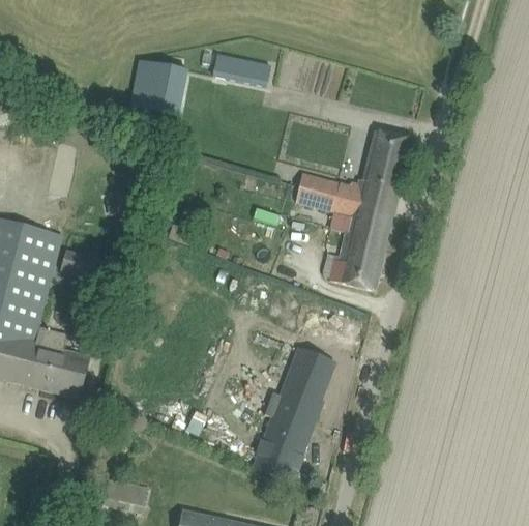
[(266,86),(270,64),(193,50),(188,70),(266,86)]
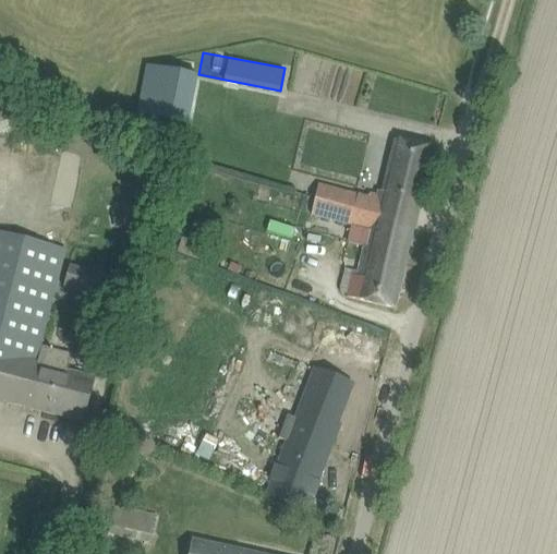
[(135,113),(189,124),(198,72),(146,61),(135,113)]
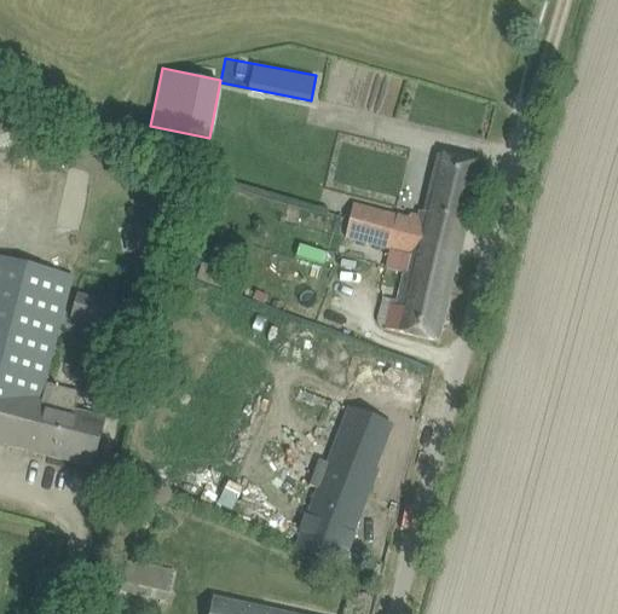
[(354,200),(348,222),(461,249),(483,161),(458,155),(440,150),(425,208),(421,207),(420,213),(411,210),(410,214),(354,200)]
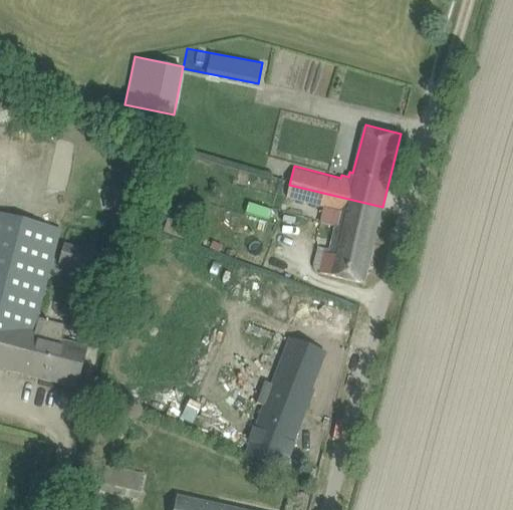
[(382,207),(289,185),(287,193),(341,207),(331,247),(326,246),(320,270),(364,281),(382,207)]
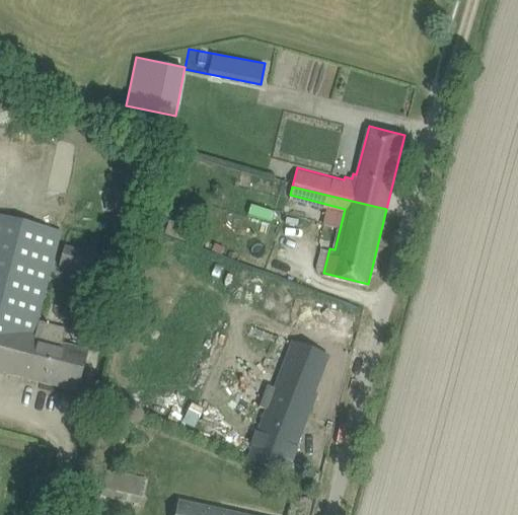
[(116,193),(105,194),(107,209),(118,207),(116,193)]
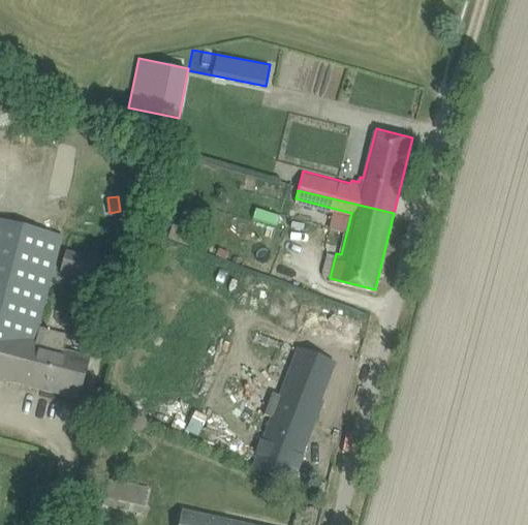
[(85,376),(90,356),(63,349),(67,333),(41,327),(41,326),(39,326),(63,234),(0,217),(0,375),(80,396),(85,376)]
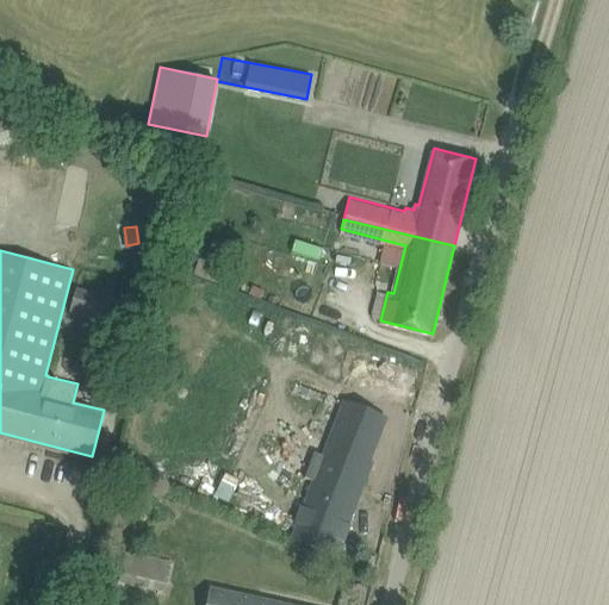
[(200,255),(194,272),(230,285),(235,270),(212,262),(212,260),(200,255)]
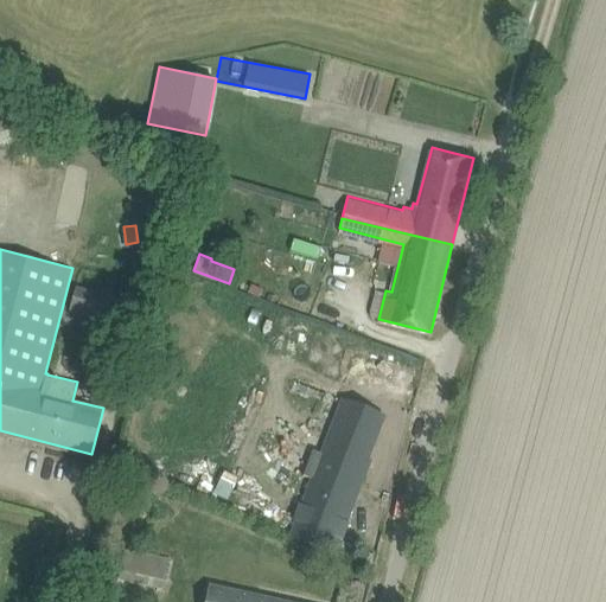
[(70,308),(135,326),(142,300),(77,283),(70,308)]
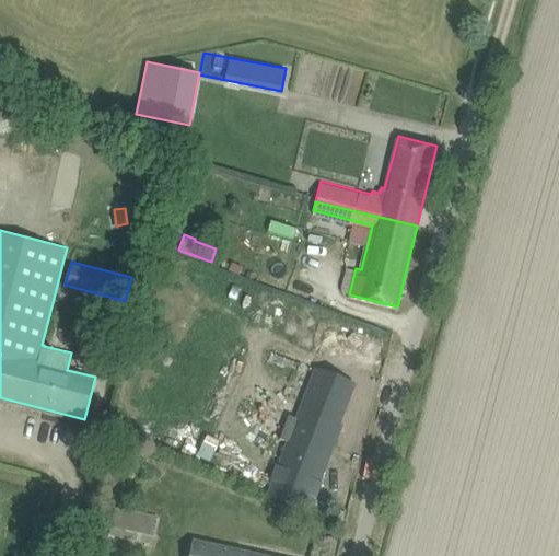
[(269,494),(289,500),(310,508),(354,383),(316,370),(298,421),(287,417),(283,429),(293,432),(269,494)]
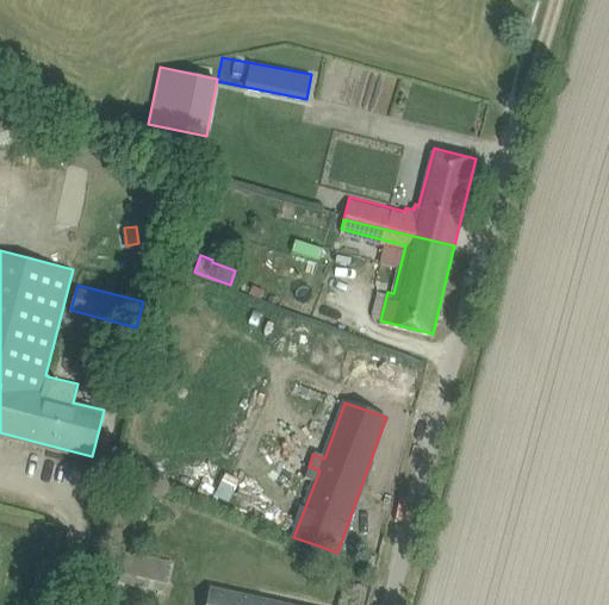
[(125,548),(118,579),(166,590),(173,559),(125,548)]
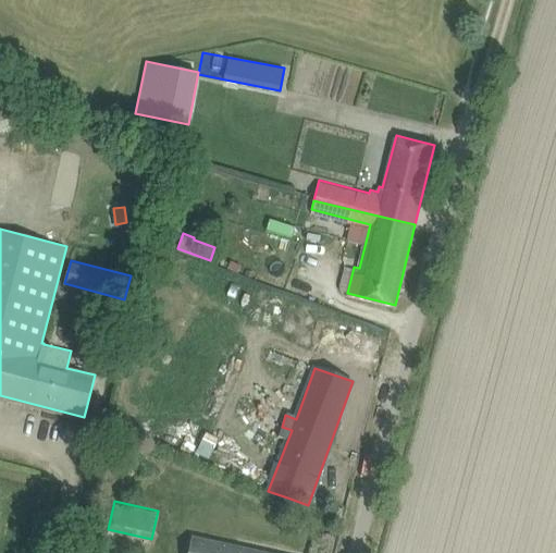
[(270,552),(195,536),(192,550),(190,552),(270,552)]
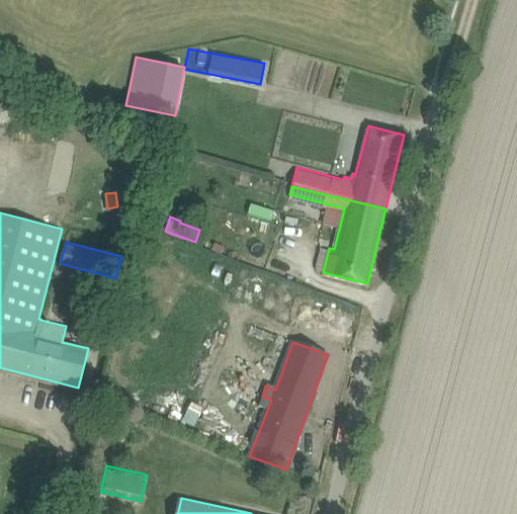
All buildings are outlined.
